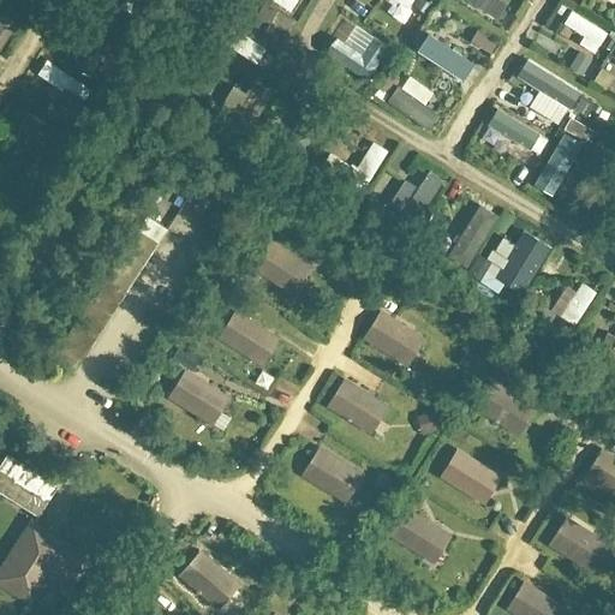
[(252,274),(296,303),(315,274),(270,246),(252,274)]
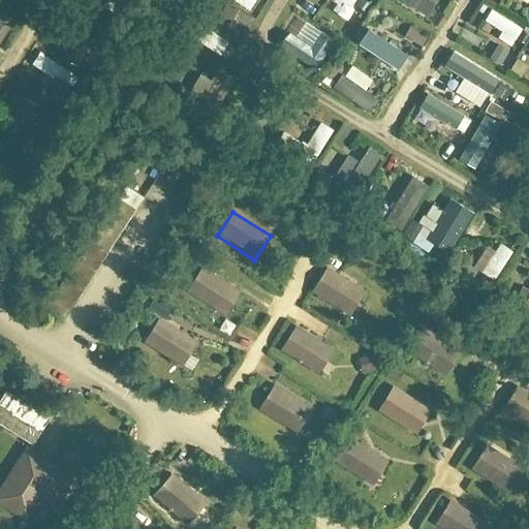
[(187,292),(224,317),(240,292),(203,269),(187,292)]
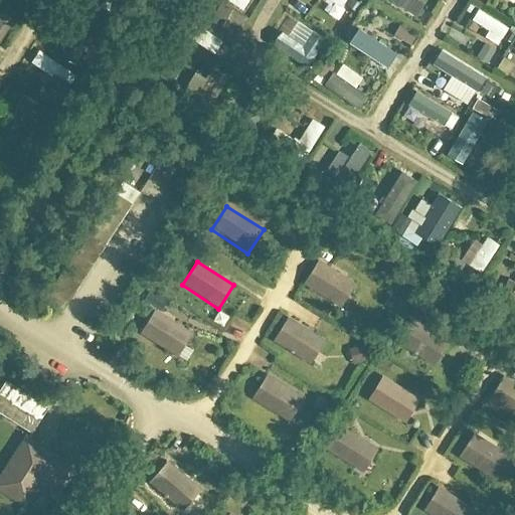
[(305,286),(341,310),(356,287),(320,263),(305,286)]
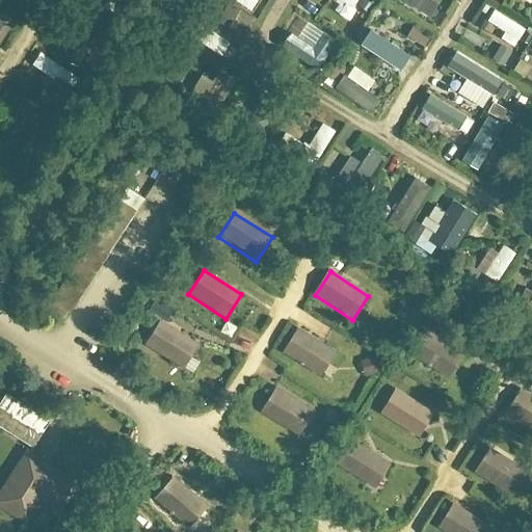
[(144,347),(182,371),(197,347),(160,322),(144,347)]
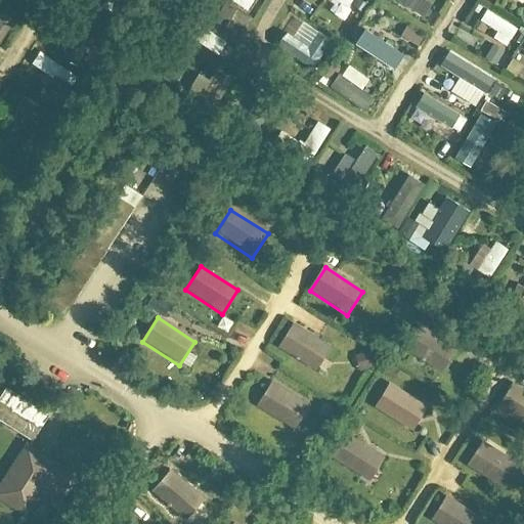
[(278,347),(315,372),(332,347),(294,323),(278,347)]
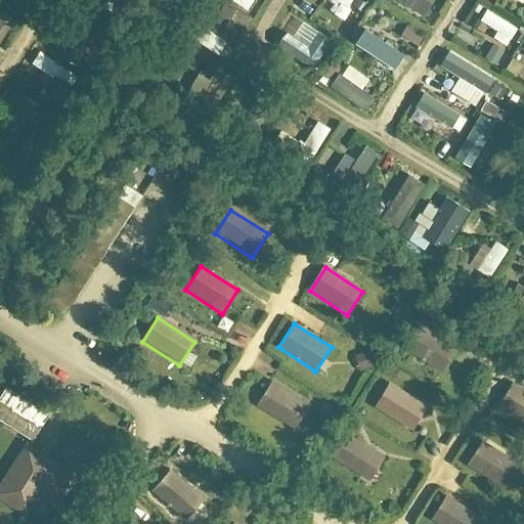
[(403,349),(440,373),(456,349),(420,324),(403,349)]
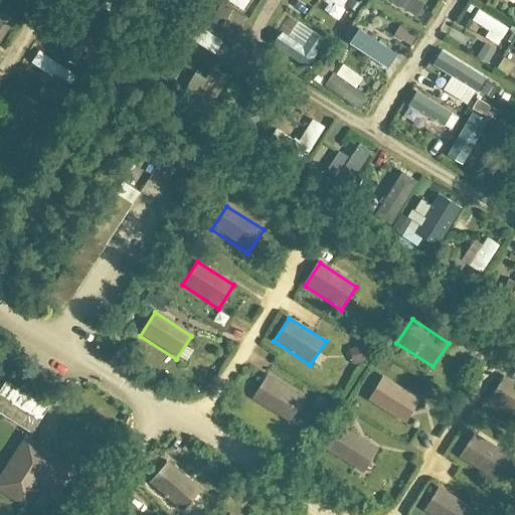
[(251,400),(288,423),(303,400),(267,376),(251,400)]
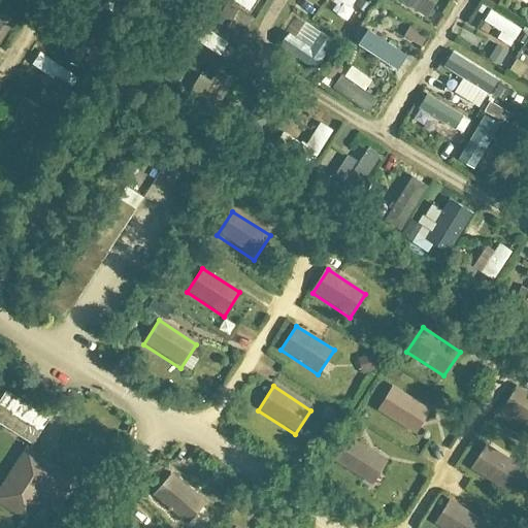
[(503,410),(527,426),(527,392),(519,387),(503,410)]
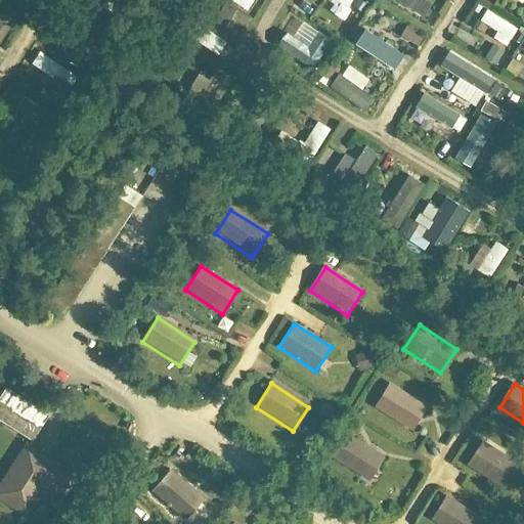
[(373,408),(410,433),(426,409),(389,385),(373,408)]
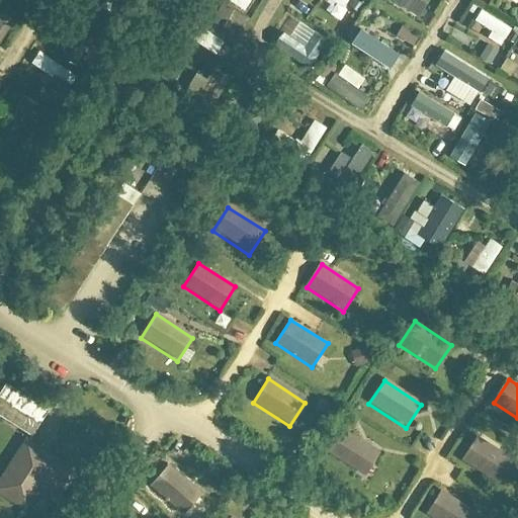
[(47,410),(3,383),(0,387),(0,422),(23,436),(29,440),(47,410)]
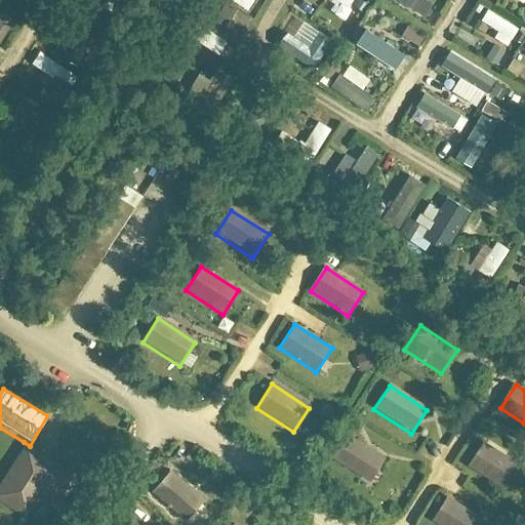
[(333,460),(370,484),(386,460),(349,436),(333,460)]
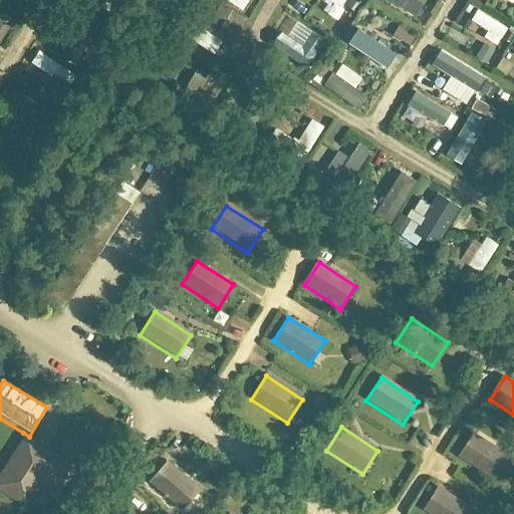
[(76,467),(23,433),(0,472),(0,493),(24,508),(35,491),(55,501),(76,467)]
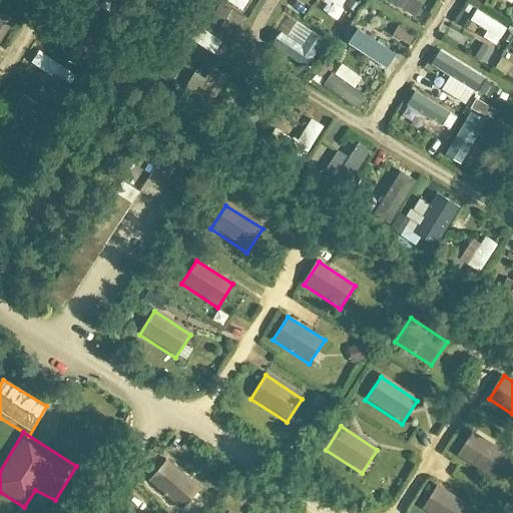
[(458,456),(494,480),(510,457),(473,433),(458,456)]
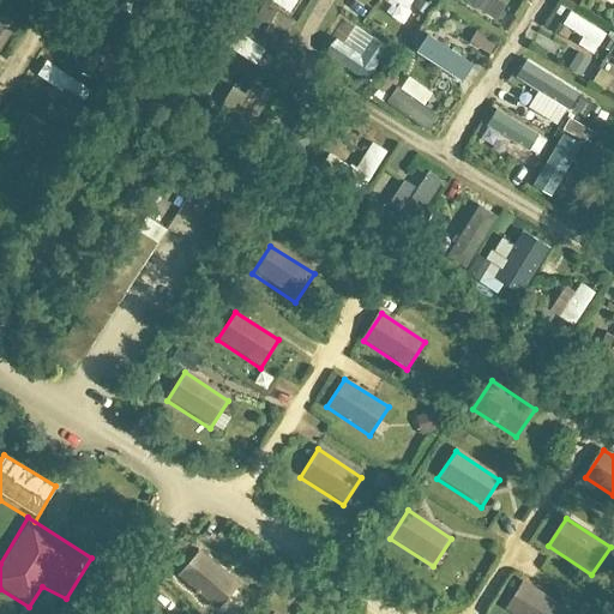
[(182,571),(218,603),(241,578),(205,546),(182,571)]
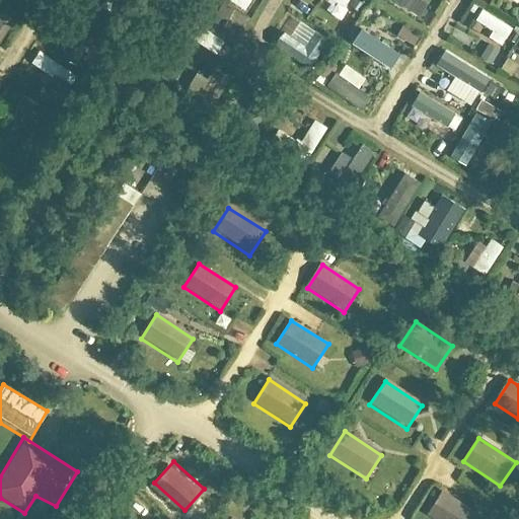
[(428,515),(433,518),(477,518),(480,516),(443,492),(428,515)]
